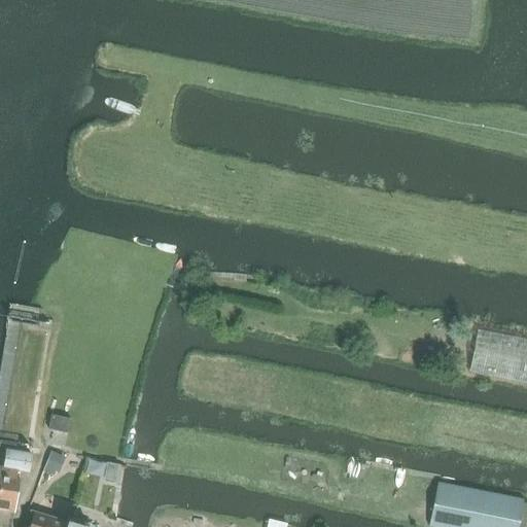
[(526,340),(477,330),(469,371),(526,381),(526,340)]
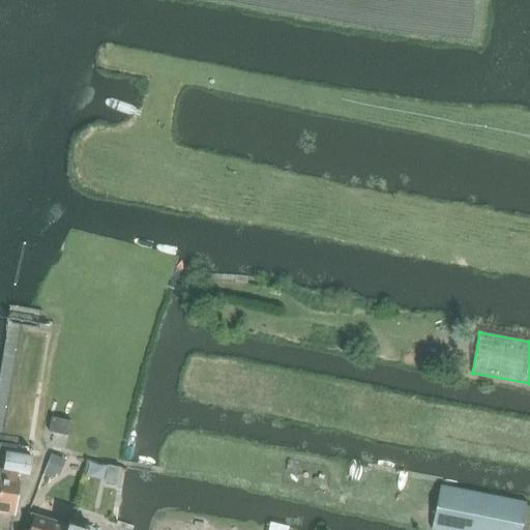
[(48,432),(68,436),(71,421),(51,417),(48,432)]
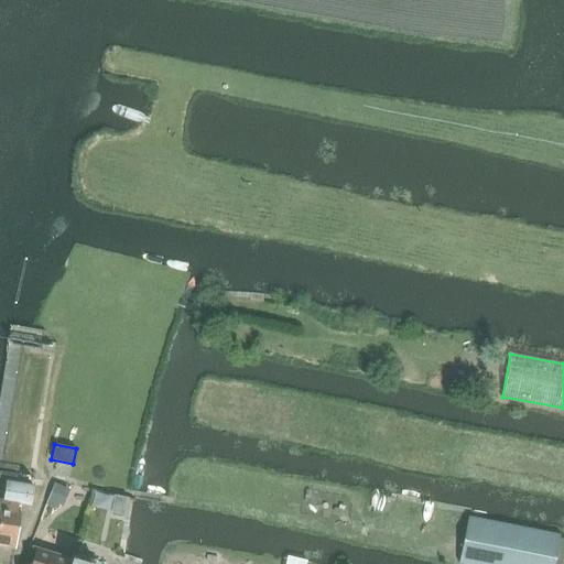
[(29,507),(32,487),(8,483),(4,502),(0,501),(0,545),(14,549),(20,514),(17,513),(18,505),(29,507)]
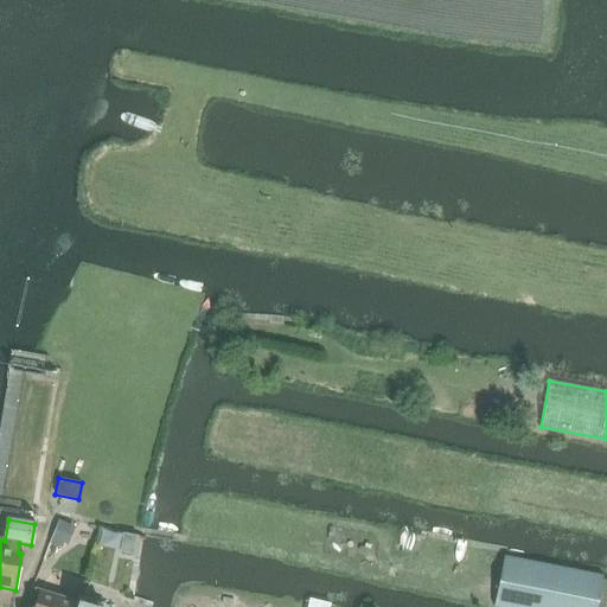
[(59,521),(50,541),(62,545),(70,525),(59,521)]
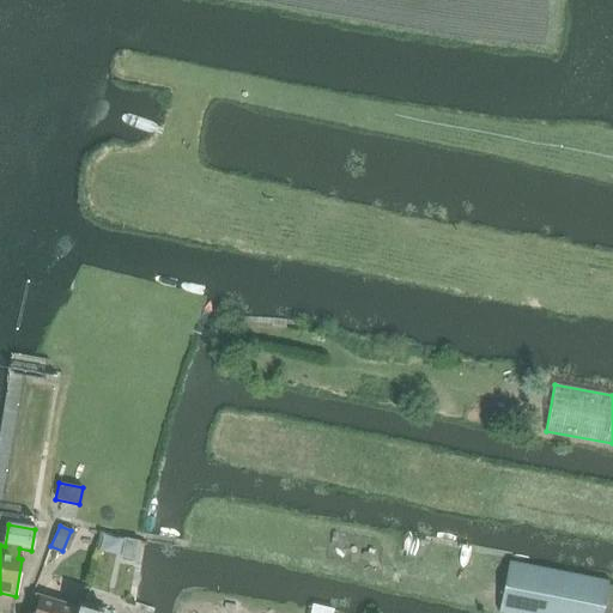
[(126,539),(122,554),(135,557),(139,542),(126,539)]
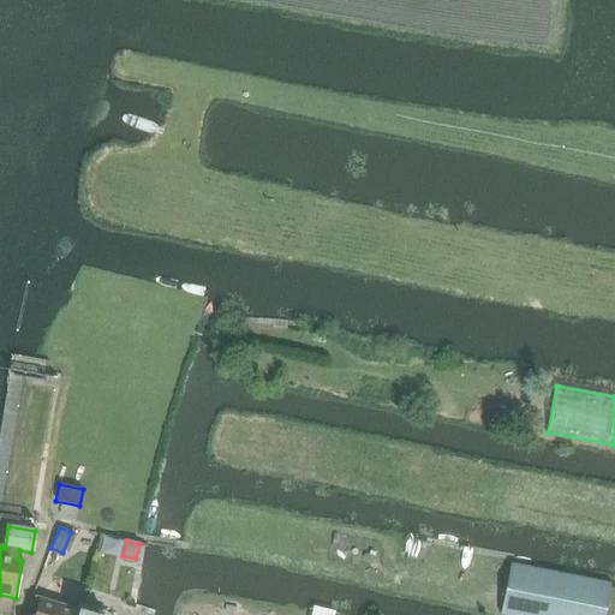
[(502,614),(603,614),(610,584),(509,563),(499,614),(502,614)]
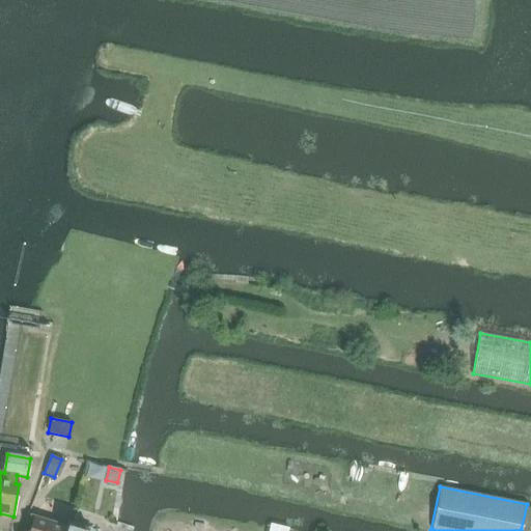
[(66,530),(68,526),(47,520),(32,515),(27,530),(66,530)]
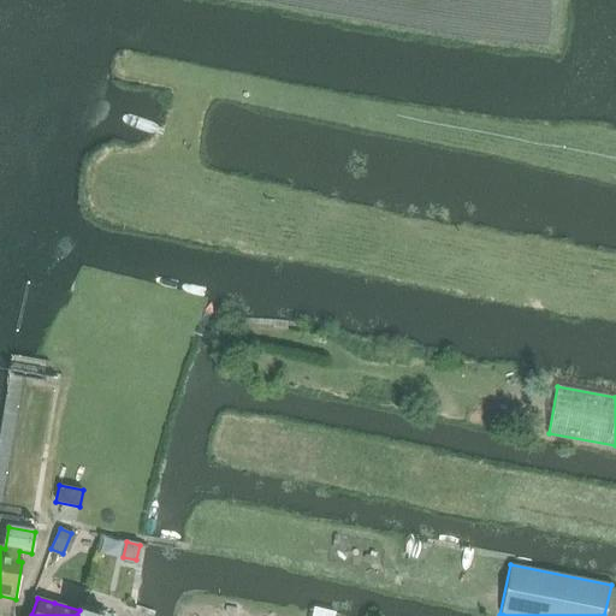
[(80,610),(77,615),(101,615),(104,614),(81,605),(80,610)]
